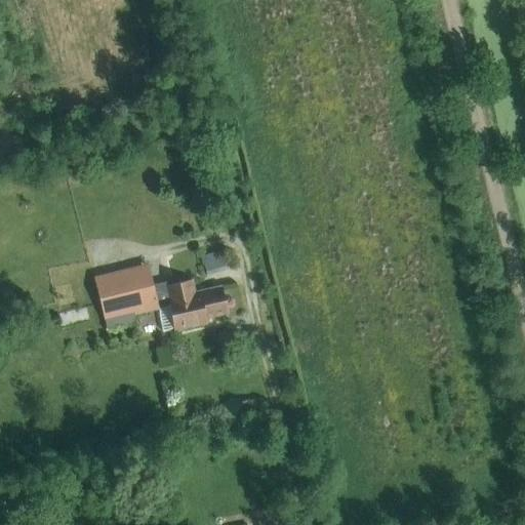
[(200,255),(206,275),(229,268),(224,249),(200,255)]
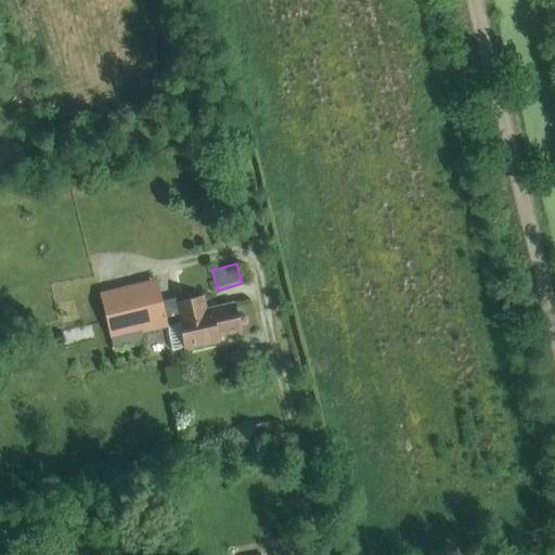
[(237,331),(231,301),(206,308),(203,294),(176,300),(176,298),(160,301),(159,296),(102,309),(110,341),(167,327),(171,350),(216,341),(214,335),(237,331)]
